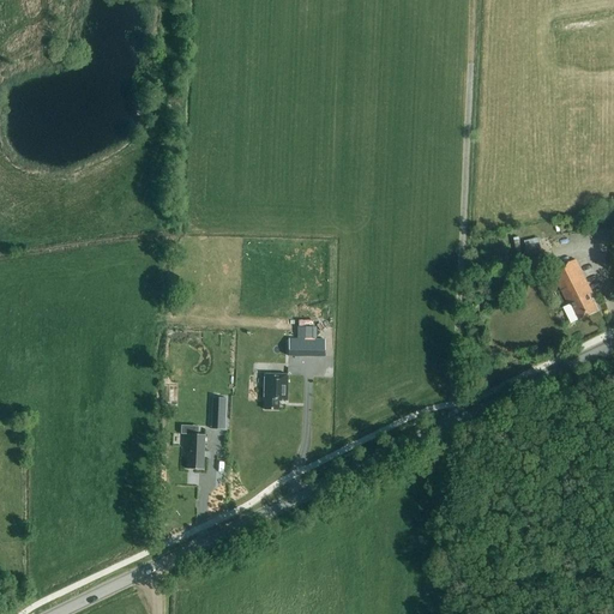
[(523,235),(528,257),(542,253),(539,239),(533,240),(530,234),(523,235)]
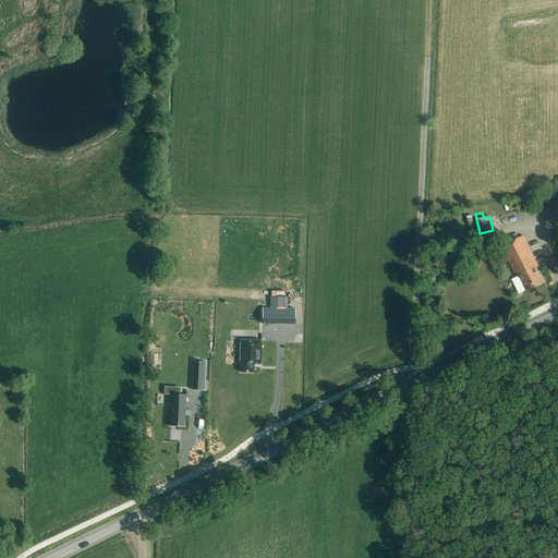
[(444,234),(431,237),(434,256),(446,255),(444,234)]
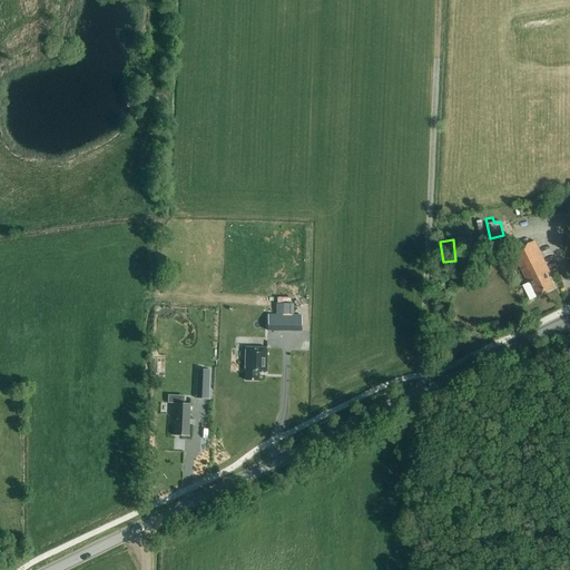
[(554,288),(548,274),(550,273),(534,242),(528,245),(512,252),(528,284),(530,283),(537,297),(554,288)]
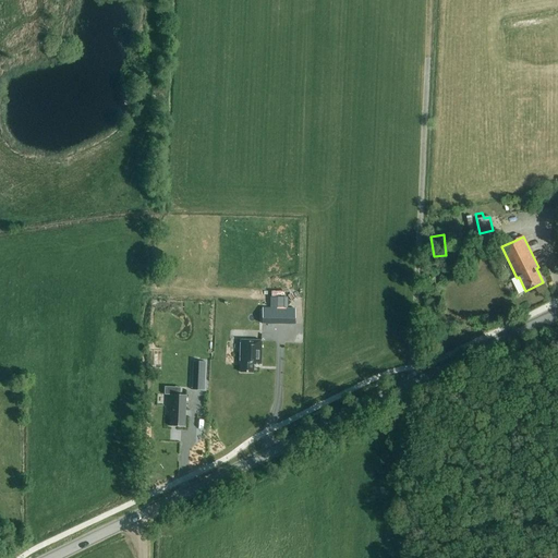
[(274,325),(274,308),(262,308),(262,324),(274,325)]
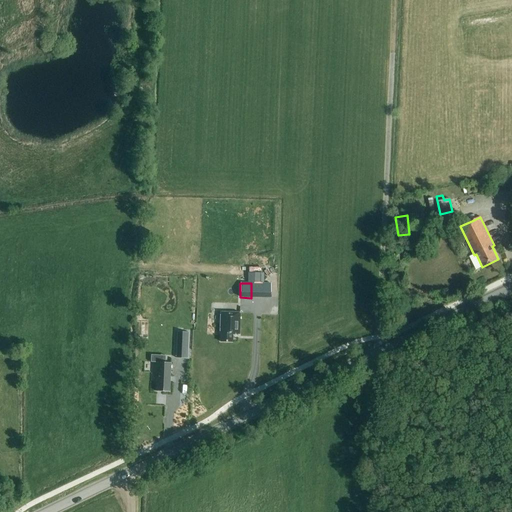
[(240,309),(220,308),(220,330),(221,330),(221,338),(233,338),(233,330),(240,330),(240,309)]
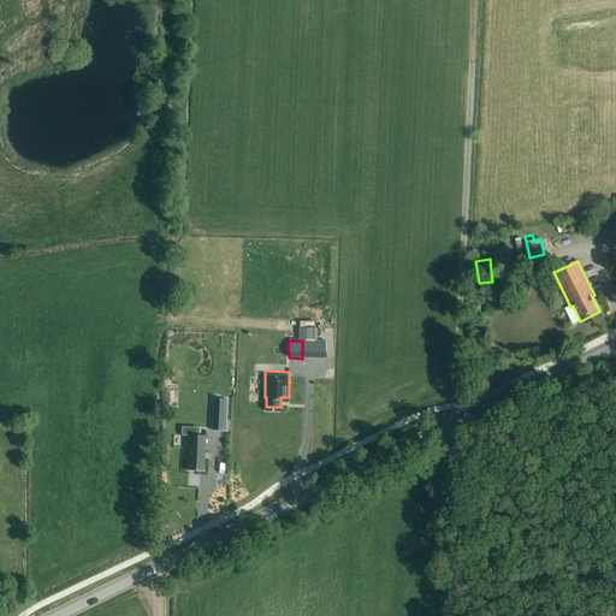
[(226,400),(213,398),(212,431),(225,431),(226,400)]
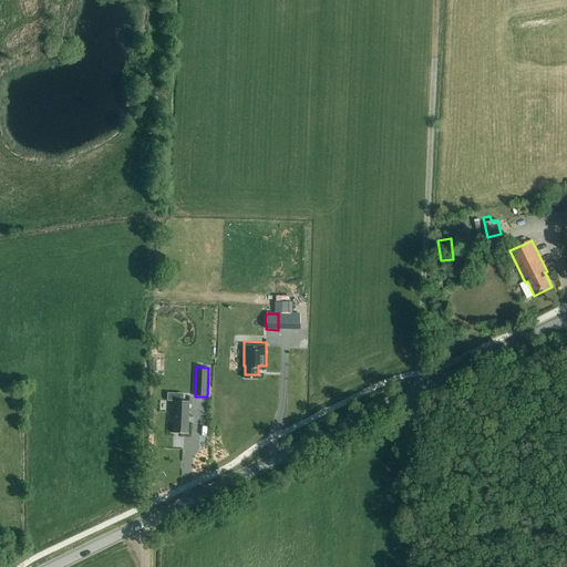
[(175,421),(172,421),(171,444),(187,445),(188,413),(175,413),(175,421)]
